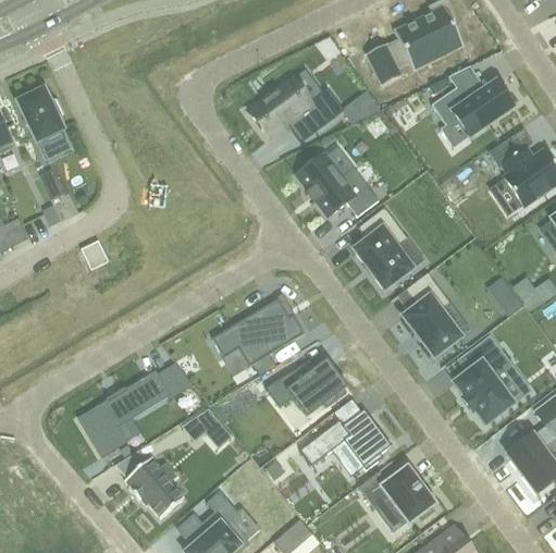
[(398,35),(367,51),(383,83),(403,73),(398,65),(410,59),(414,66),(464,41),(449,14),(455,12),(448,0),(435,0),(429,3),(432,9),(394,28),(398,35)]
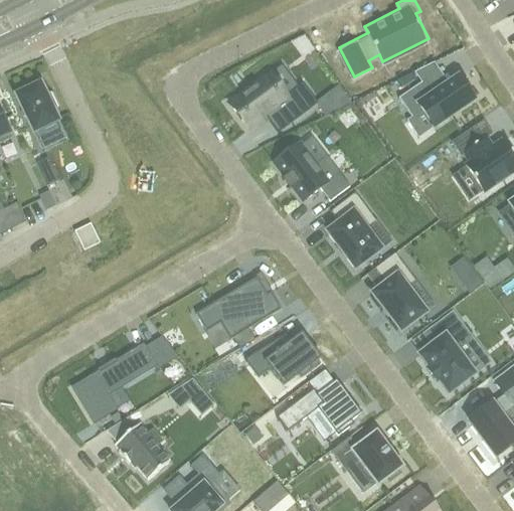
[(404,86),(416,76),(412,70),(400,78),(404,86)]
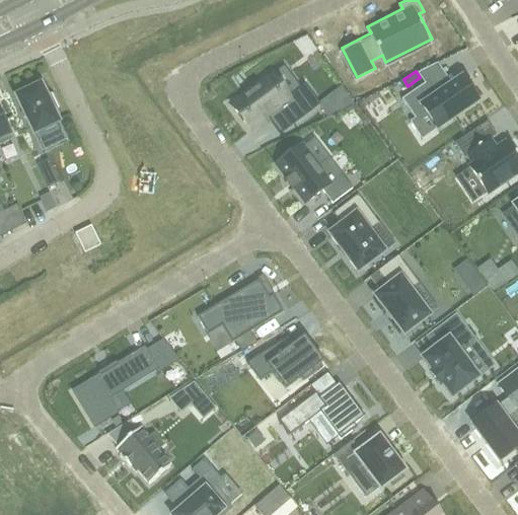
[(272,72),(232,102),(251,128),(269,115),(281,132),(320,101),(306,82),(301,85),(289,94),(273,72),(272,72)]
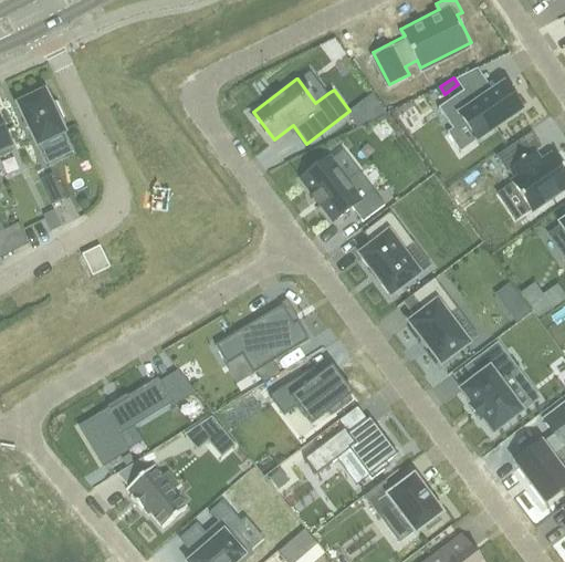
[(464,89),(439,105),(453,126),(454,127),(466,120),(478,138),(521,108),(511,93),(512,93),(505,82),(494,90),(479,100),(469,85),(464,89)]
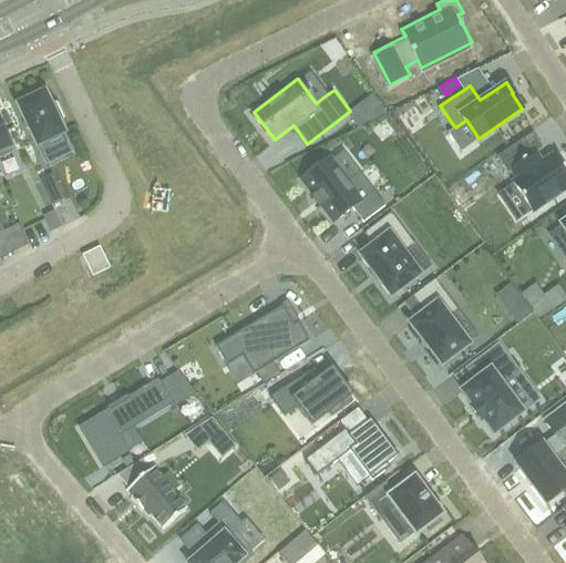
[(45,89),(18,102),(38,144),(43,156),(52,152),(47,140),(65,131),(60,119),(64,116),(57,100),(52,102),(45,89)]
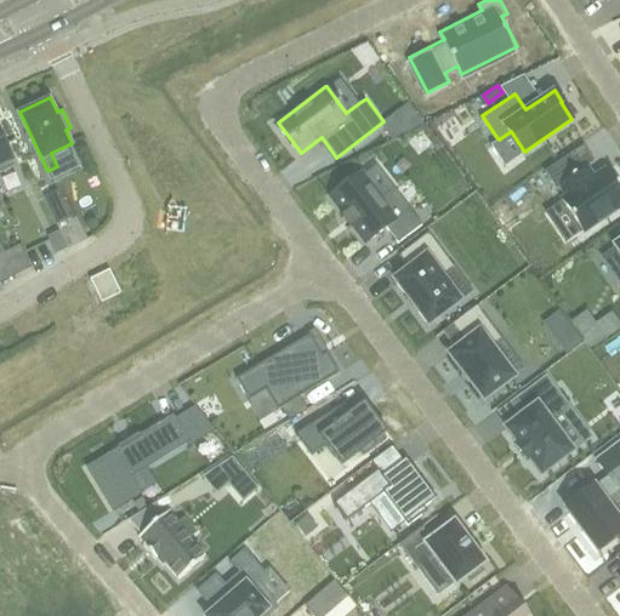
[(410,102),(397,112),(409,129),(425,120),(410,102)]
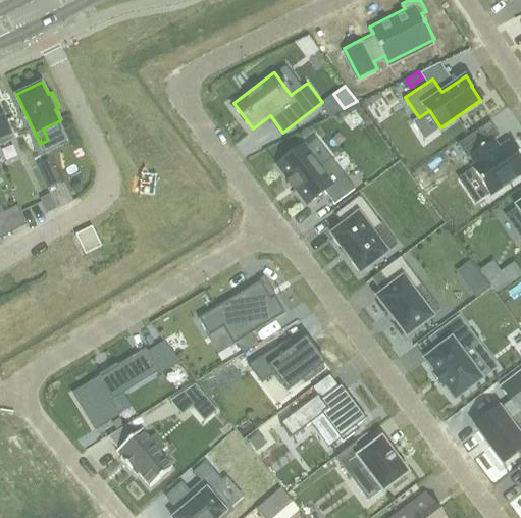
[(0,143),(12,138),(0,110),(0,143)]
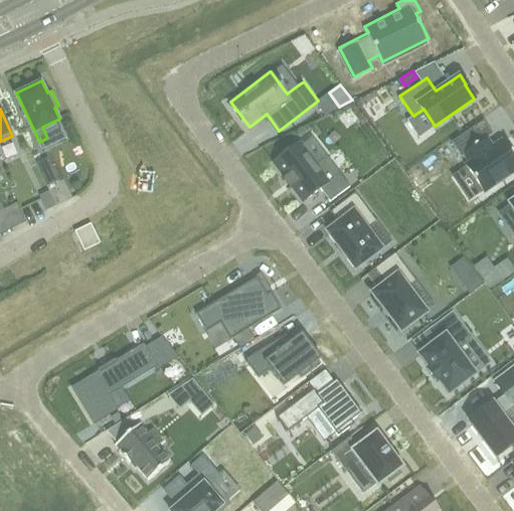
[(476,125),(453,141),(462,154),(466,152),(472,161),(466,165),(484,190),(513,169),(513,152),(513,146),(509,139),(505,142),(503,139),(493,146),(487,137),(486,136),(485,137),(476,125)]
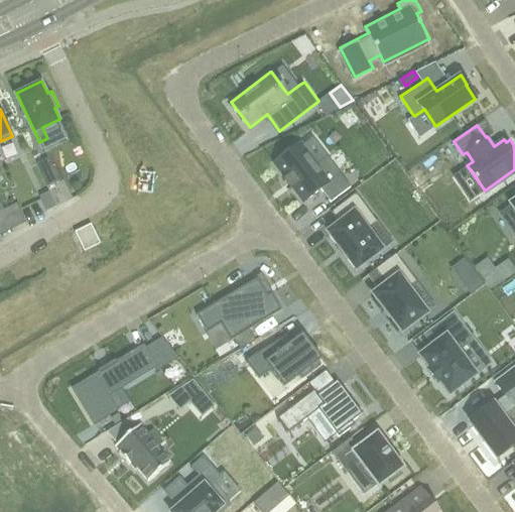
[(301,142),(275,161),(286,175),(283,177),(284,178),(285,178),(290,185),(290,187),(293,185),(304,200),(322,186),(332,200),(351,184),(328,153),(316,162),(302,143),(301,142)]
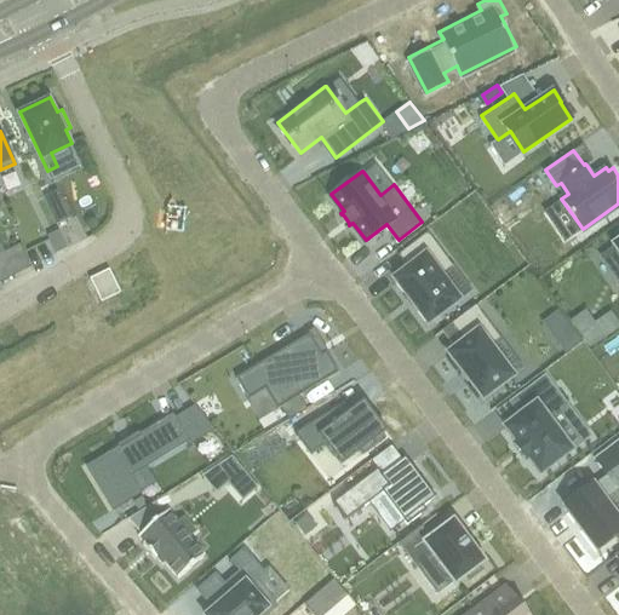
[(45,194),(58,222),(72,214),(58,188),(45,194)]
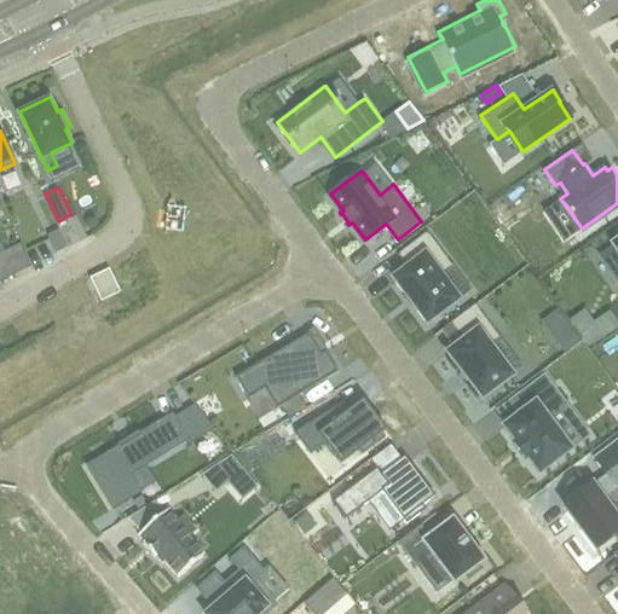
[(59,227),(48,232),(57,250),(68,244),(59,227)]
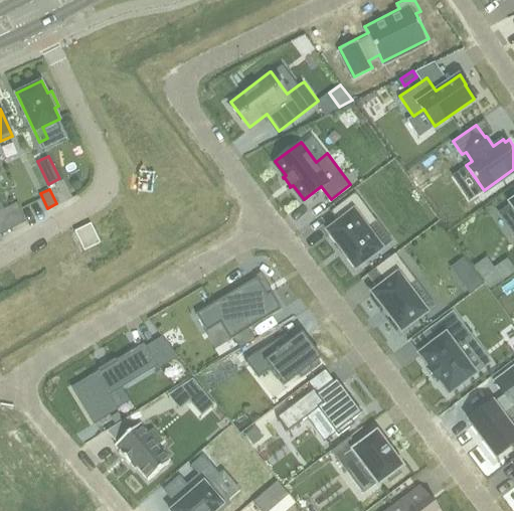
[(340,220),(328,229),(338,242),(337,243),(345,254),(346,253),(356,267),(381,247),(366,226),(376,218),(355,191),(332,209),(340,220)]
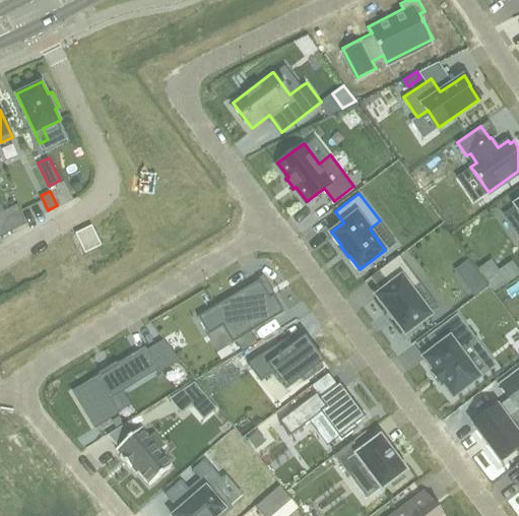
[(8,216),(0,219),(0,234),(13,228),(8,216)]
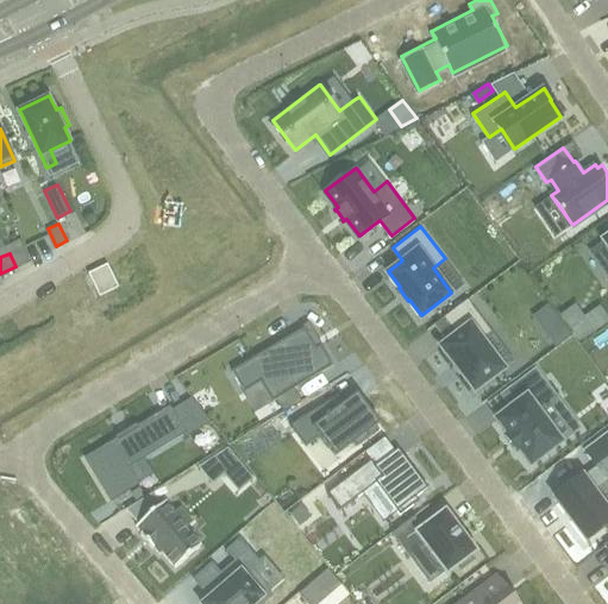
[(108,262),(89,271),(100,294),(119,284),(108,262)]
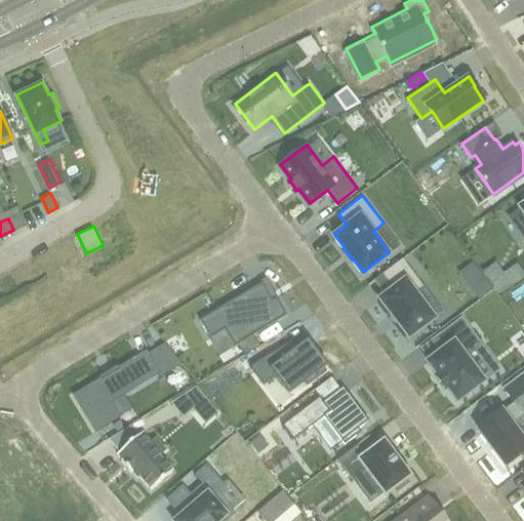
[(386,293),(380,297),(392,311),(391,312),(399,322),(399,321),(409,335),(434,317),(414,290),(424,283),(406,261),(387,276),(395,286),(386,293)]
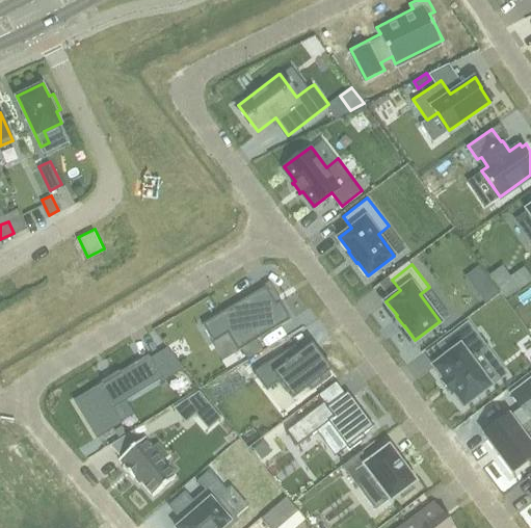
[(530,274),(525,266),(510,276),(519,288),(530,279),(530,274)]
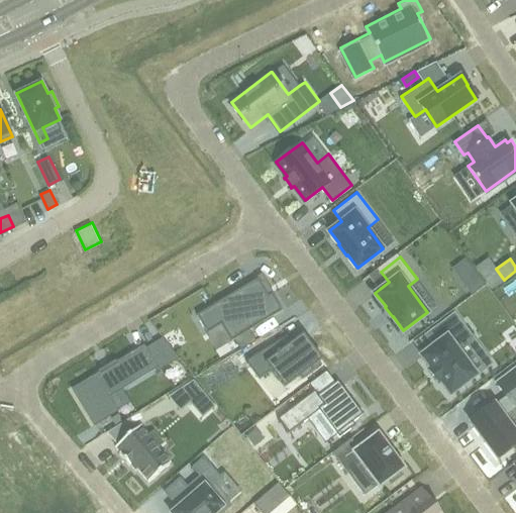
[(478,275),(467,283),(473,290),(483,282),(478,275)]
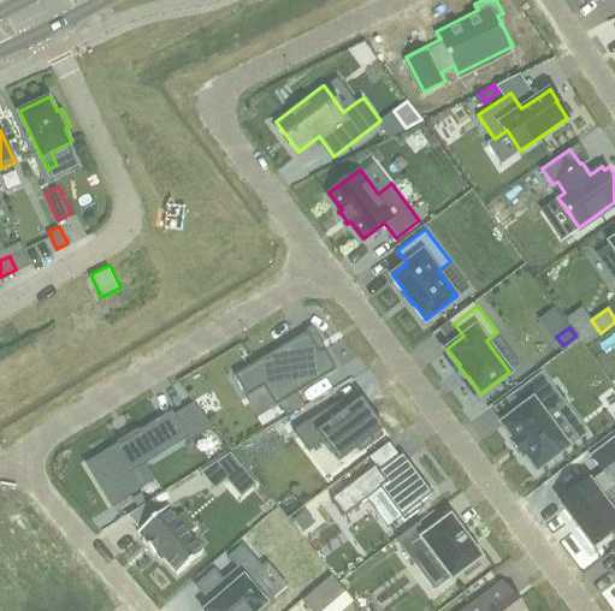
[(306,330),(235,373),(248,395),(265,384),(277,404),(282,401),(289,413),(305,404),(297,391),(337,367),(326,348),(325,346),(320,350),(308,328),(306,330)]
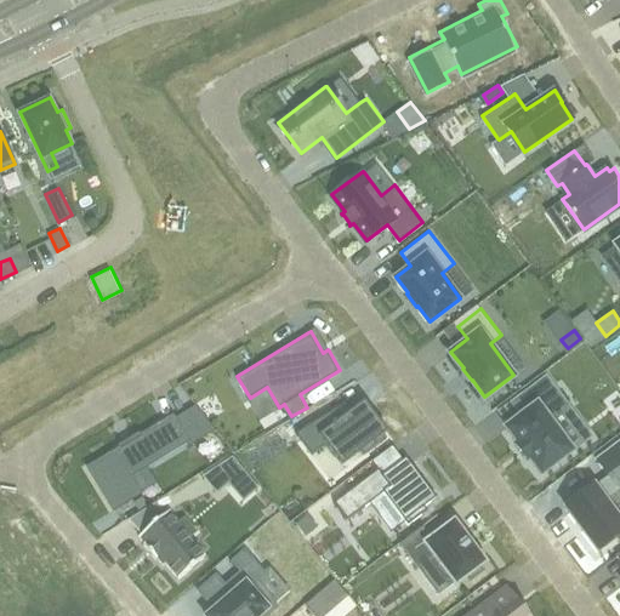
[(508,423),(506,426),(518,441),(516,443),(528,458),(530,457),(541,472),(572,450),(573,449),(549,418),(568,403),(546,375),(516,398),(525,411),(508,423)]
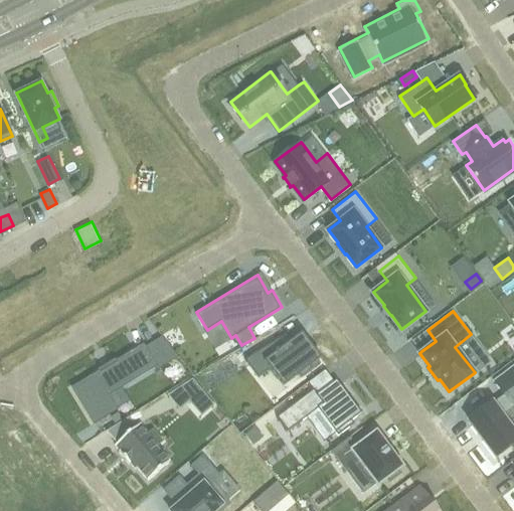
[(252,353),(246,358),(260,375),(271,366),(284,384),(300,372),(302,375),(321,361),(319,358),(321,356),(303,331),(286,343),(281,336),(252,353)]
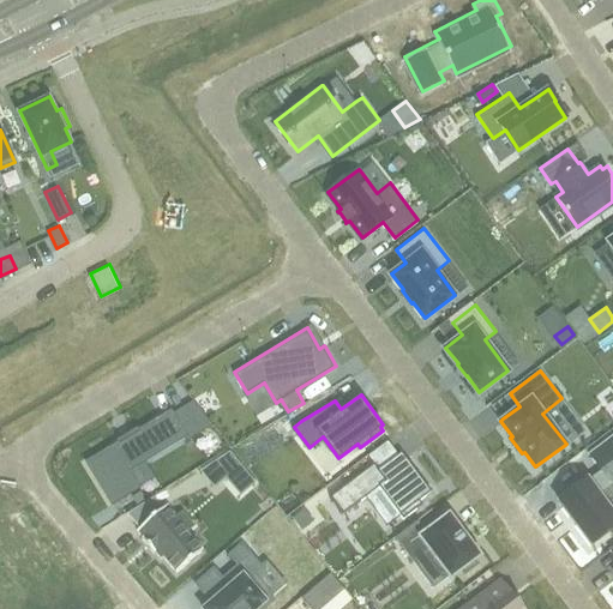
[(194,399),(187,404),(203,429),(214,422),(194,399)]
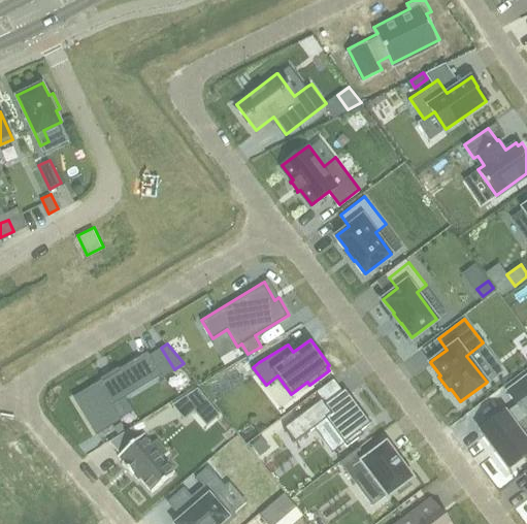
[(102,380),(75,396),(97,431),(120,418),(110,403),(160,373),(147,352),(121,368),(119,366),(113,369),(114,371),(107,377),(106,373),(101,377),(102,380)]
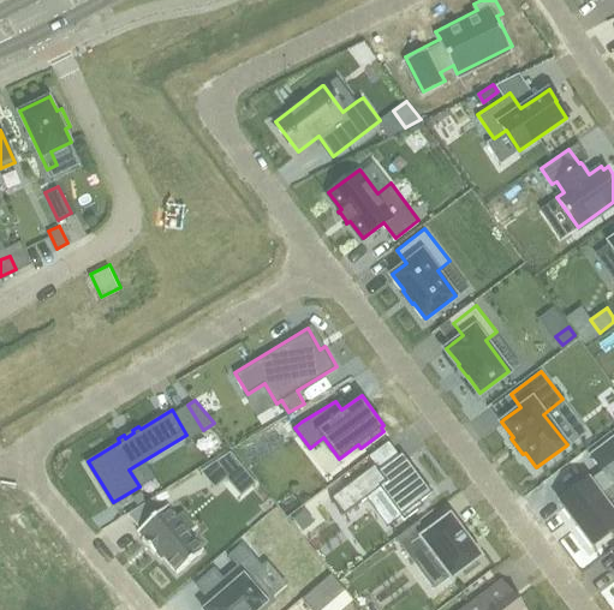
[(613,438),(594,454),(603,467),(613,480),(613,438)]
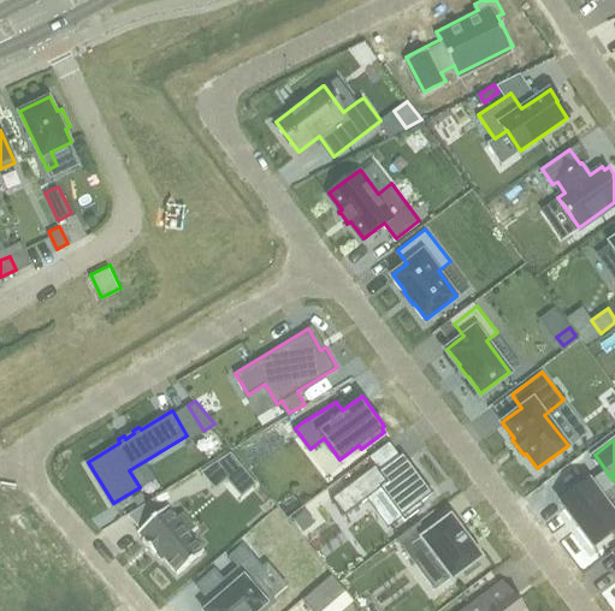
[(231,450),(202,469),(217,486),(226,476),(242,463),(231,450)]
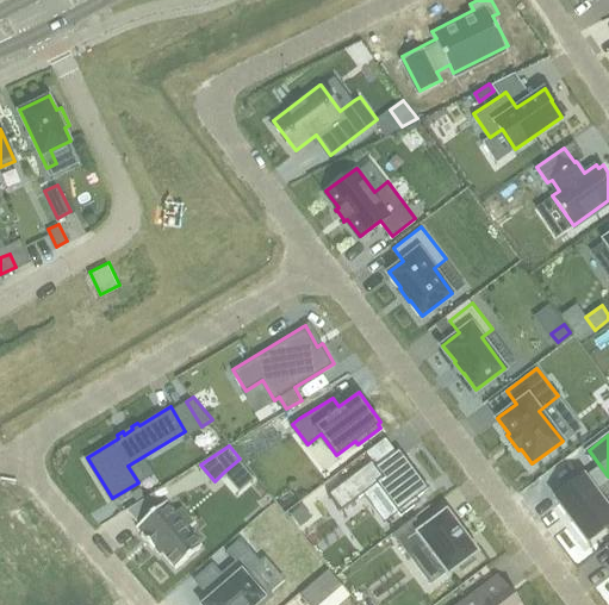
[(372,459),(328,491),(341,509),(364,492),(377,481),(398,510),(402,513),(421,499),(417,496),(429,486),(399,447),(396,449),(377,463),(372,457),(372,459)]
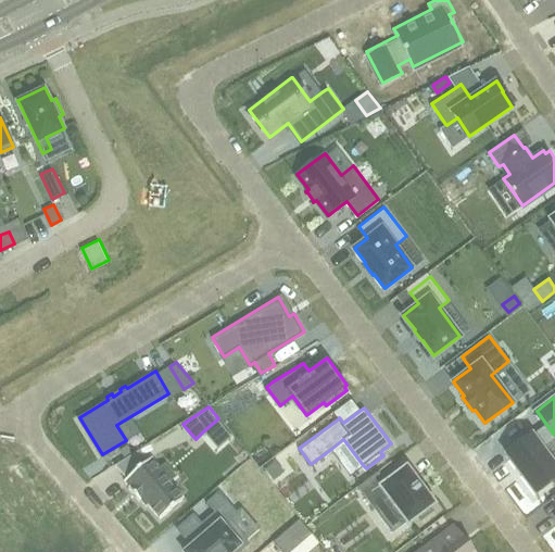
[(554,435),(545,423),(507,452),(537,491),(554,477),(554,464),(542,448),(554,438),(554,435)]
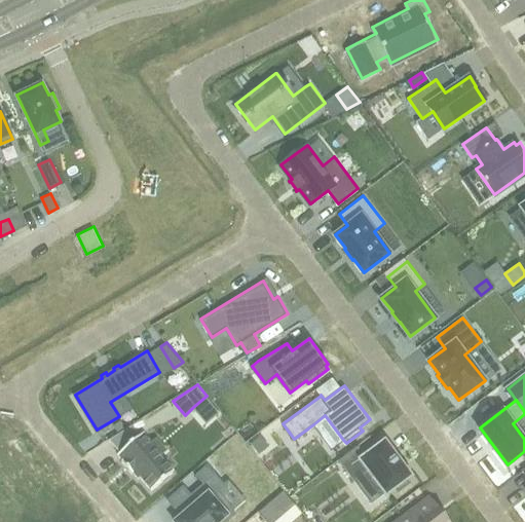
[(129,443),(118,452),(123,458),(121,459),(133,472),(134,471),(139,477),(141,475),(152,488),(174,471),(150,443),(152,442),(143,432),(133,441),(132,440),(128,443),(129,443)]
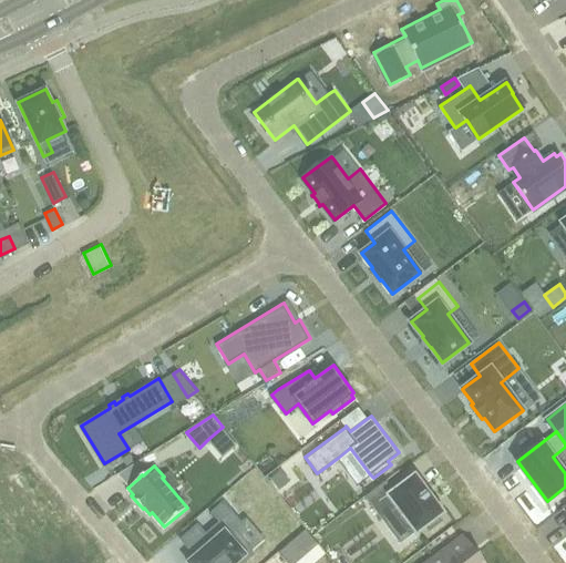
[(281,469),(271,477),(279,487),(289,479),(281,469)]
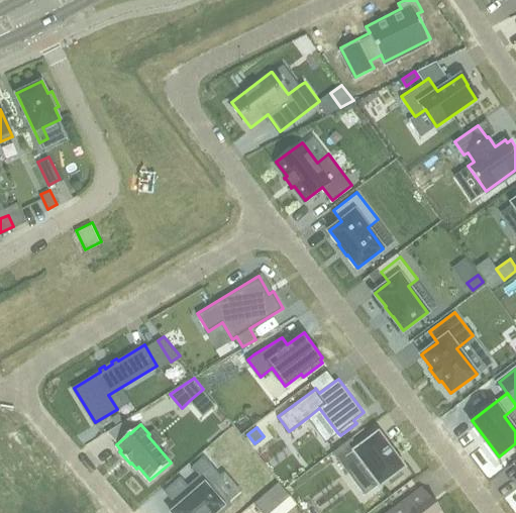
[(352,436),(333,450),(346,469),(360,458),(379,484),(380,485),(389,478),(392,482),(403,473),(401,469),(404,467),(394,453),(394,452),(389,445),(379,432),(359,446),(352,436)]
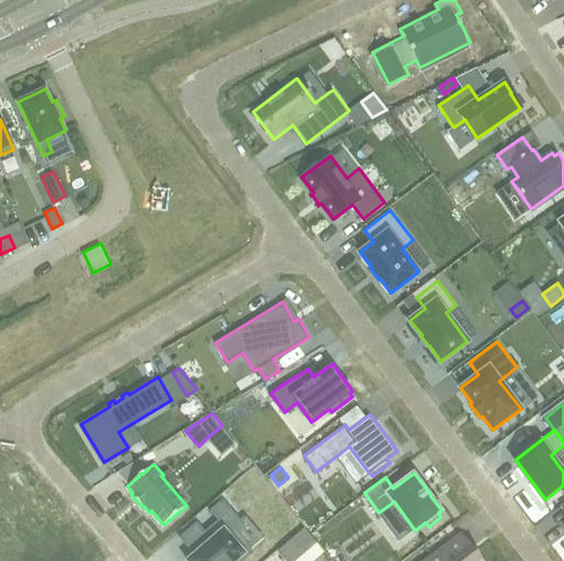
[(194,553),(188,560),(234,560),(253,546),(235,526),(243,520),(241,518),(223,497),(210,508),(219,518),(205,529),(203,530),(211,539),(194,553)]
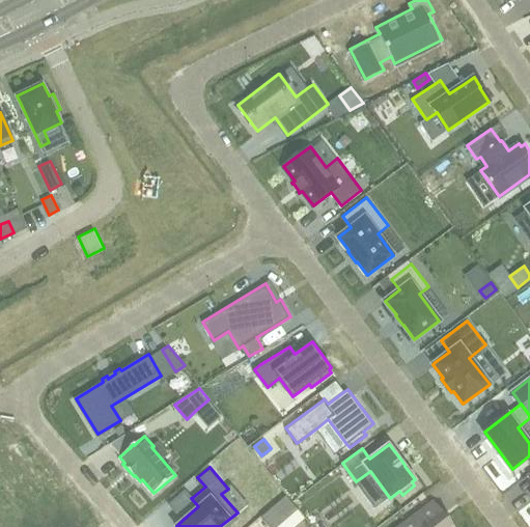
[(451,526),(433,502),(399,526),(451,526)]
